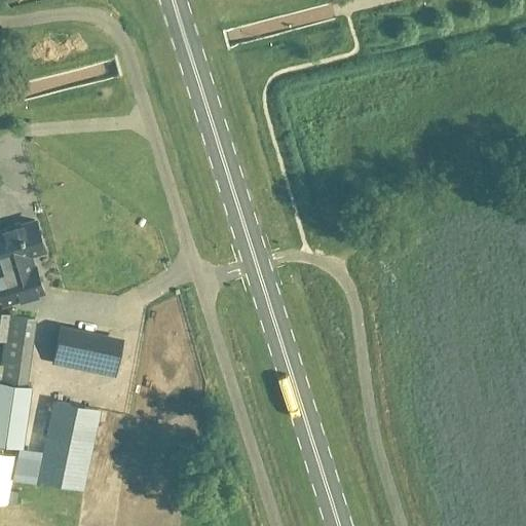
[(34,222),(0,232),(0,260),(1,263),(0,263),(0,301),(1,306),(12,302),(42,294),(34,267),(30,268),(27,257),(43,252),(34,222)]
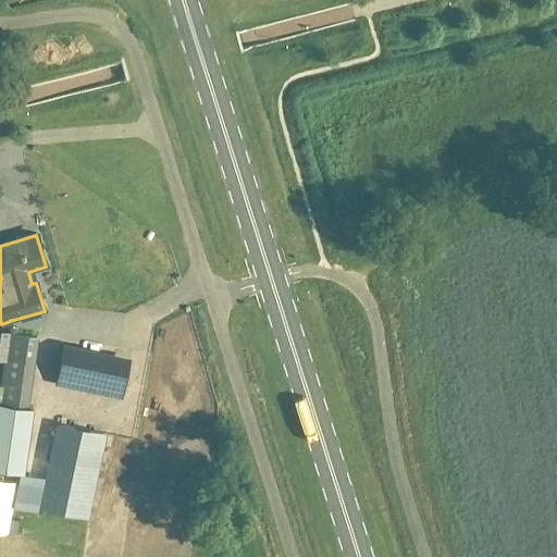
[(9,336),(7,358),(34,361),(36,339),(9,336)]
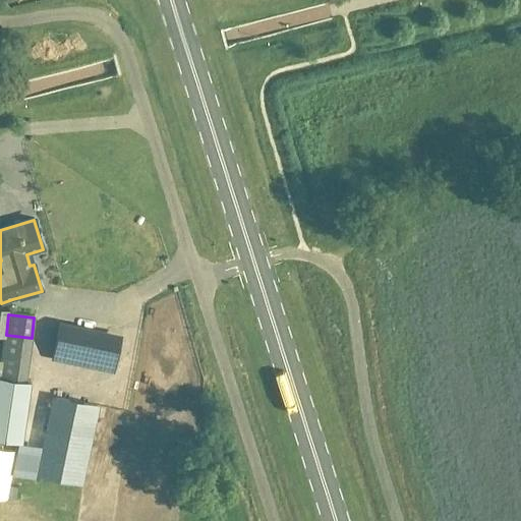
[(59,327),(51,361),(112,374),(120,340),(59,327)]
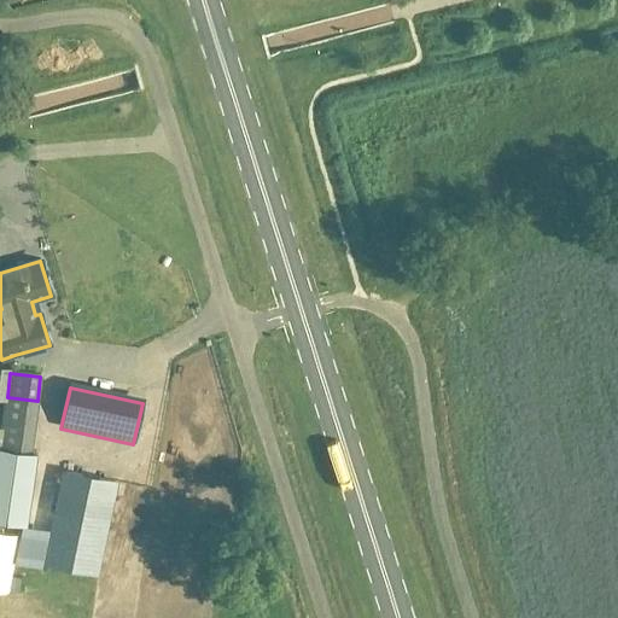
[(1,450),(4,430),(0,429),(0,523),(28,528),(38,455),(30,454),(1,450)]
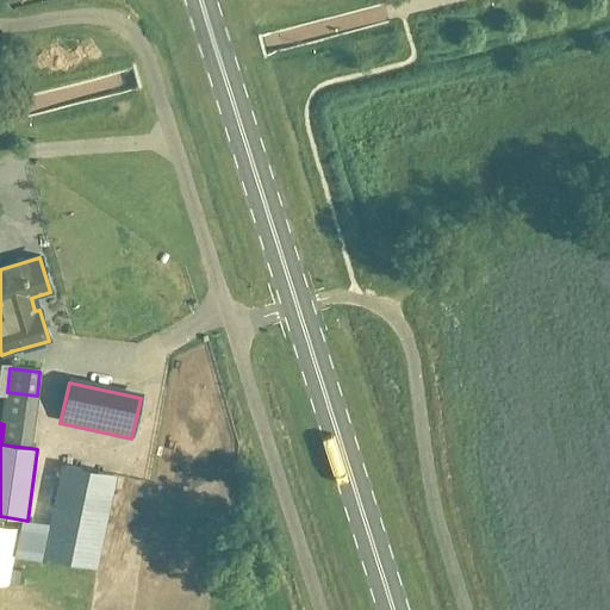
[(94,570),(113,477),(61,466),(41,558),(94,570)]
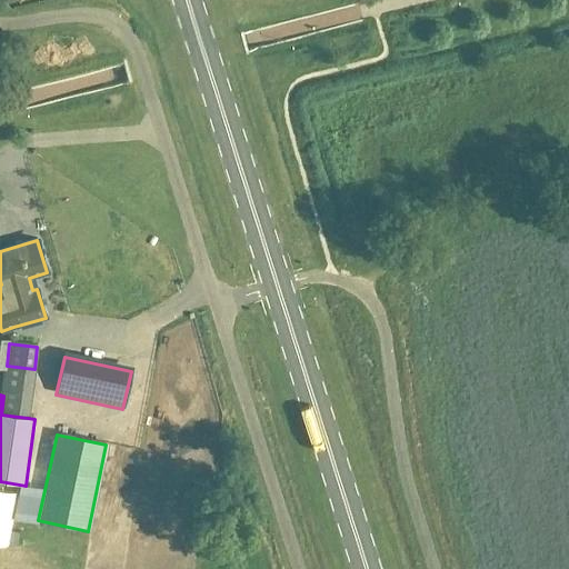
[(17,493),(0,490),(0,540),(6,542),(17,493)]
